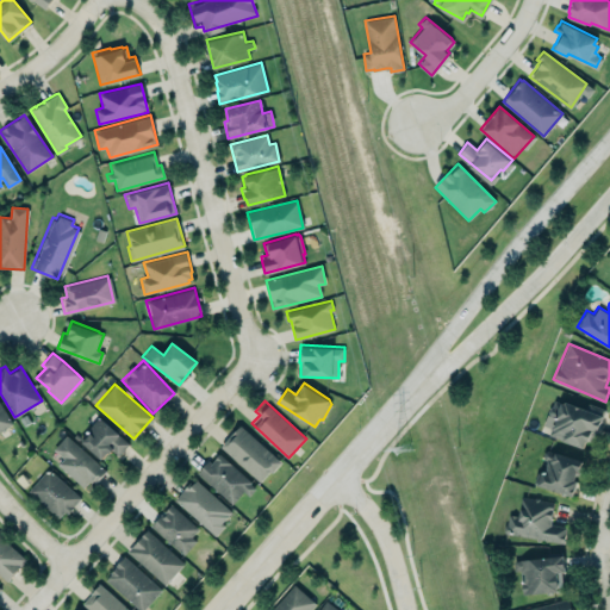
[(554,417),(549,416),(547,412),(549,408),(552,406),(554,400),(560,402),(564,403),(565,400),(586,409),(589,403),(605,409),(591,442),(585,440),(583,447),(548,435),(554,417)]
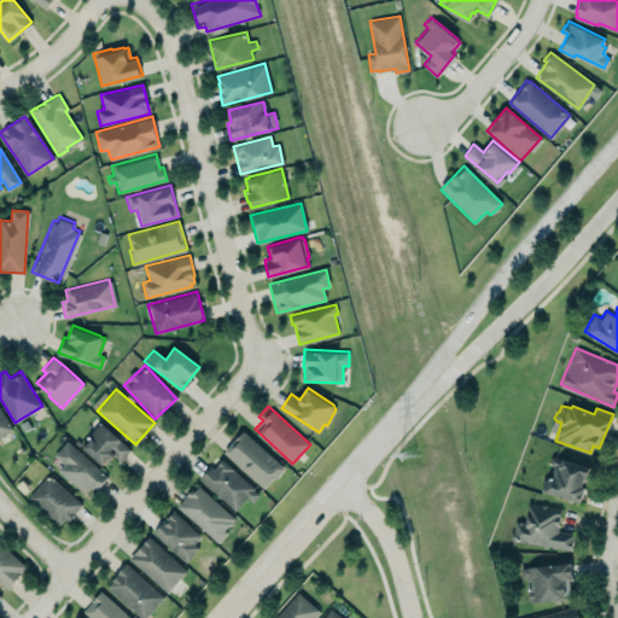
[(0,408),(12,429),(0,436),(0,408)]
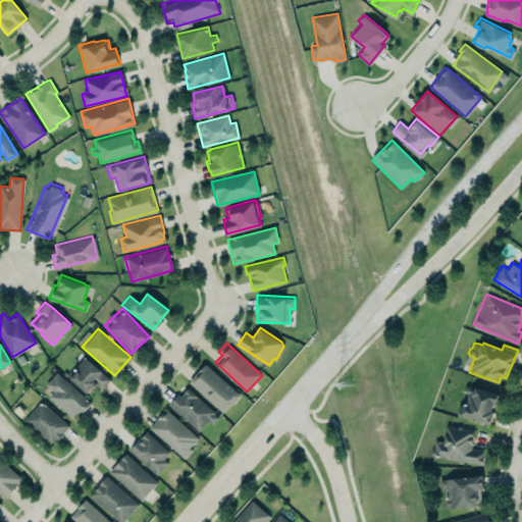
[(87,390),(64,371),(83,351),(102,368),(100,371),(108,379),(100,388),(94,382),(87,390)]
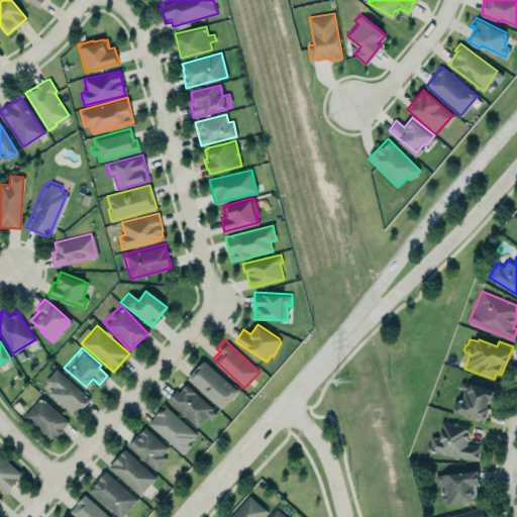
[(187,378),(218,406),(235,388),(203,358),(187,378)]
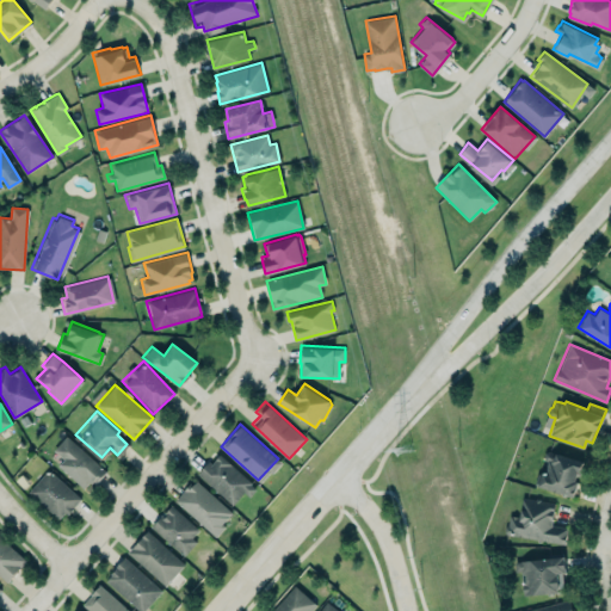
[(82,486),(57,464),(63,458),(53,449),(66,432),(109,469),(97,483),(90,477),(82,486)]
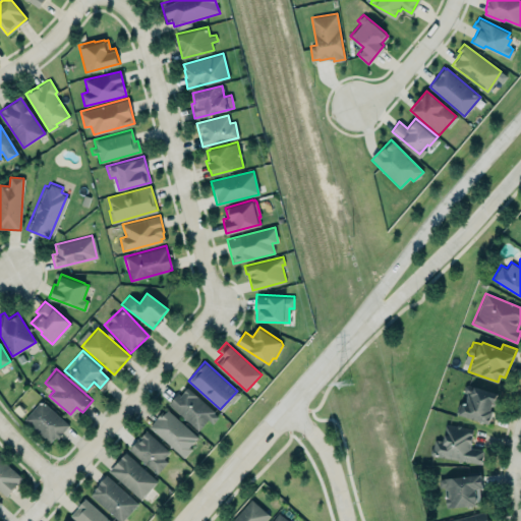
[(493,410),(488,422),(455,412),(458,403),(461,402),(463,402),(466,393),(464,393),(463,390),(464,386),(467,384),(498,393),(494,406),(490,405),(489,409),(493,410)]
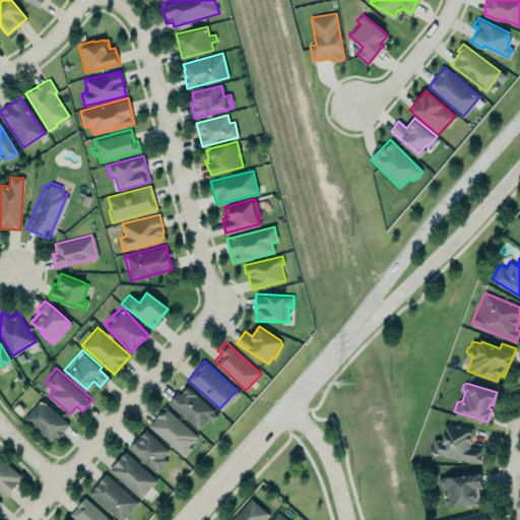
[(167,402),(177,390),(179,392),(187,384),(215,410),(213,411),(218,415),(211,423),(207,418),(197,430),(167,402)]
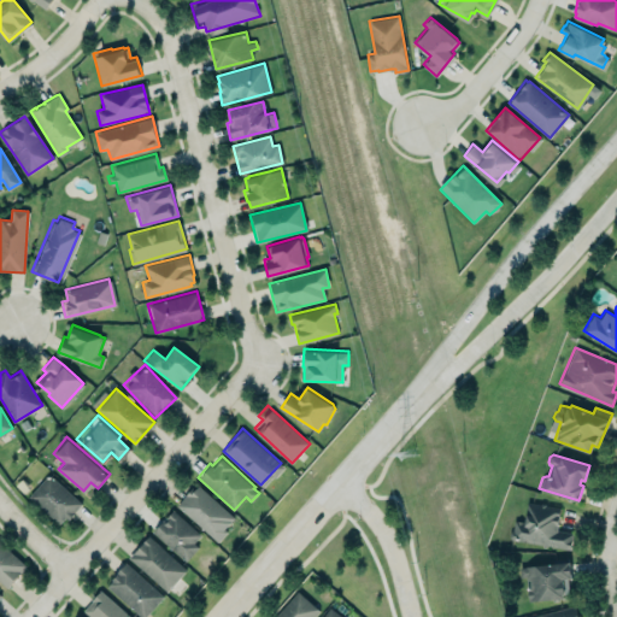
[(29,495),(59,523),(65,516),(68,518),(81,503),(48,474),(29,495)]
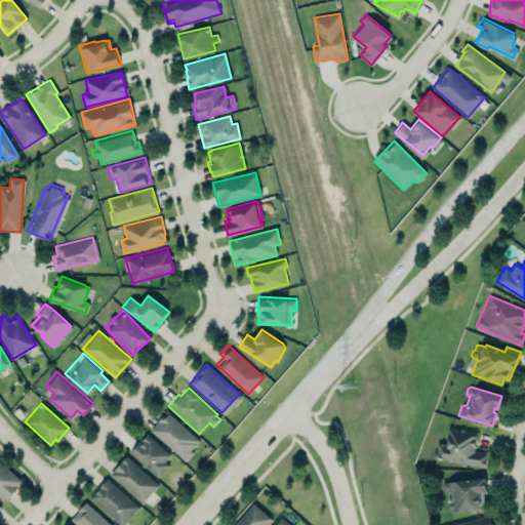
[(150,429),(185,460),(193,451),(191,449),(200,439),(168,411),(165,415),(163,414),(150,429)]
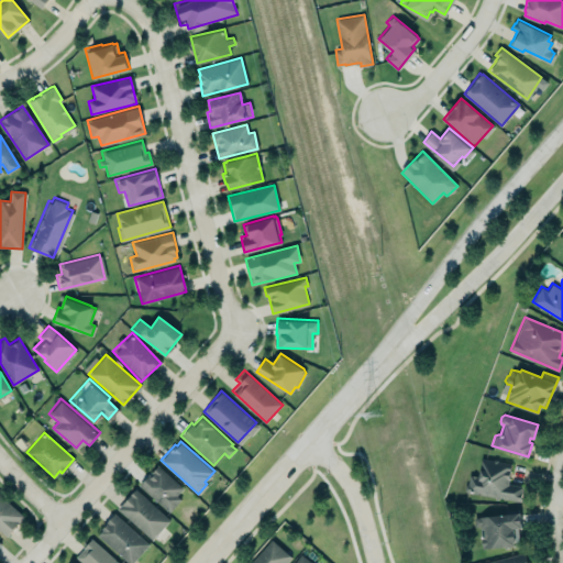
[(465,492),(464,489),(464,485),(467,483),(468,474),(478,475),(481,457),(493,460),(494,459),(497,459),(498,461),(510,463),(509,468),(509,470),(508,476),(509,476),(507,483),(522,486),(519,501),(465,492)]
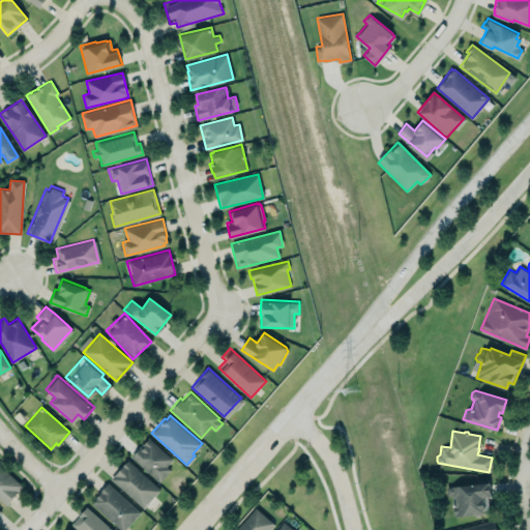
[(157,480),(174,462),(148,438),(130,457),(157,480)]
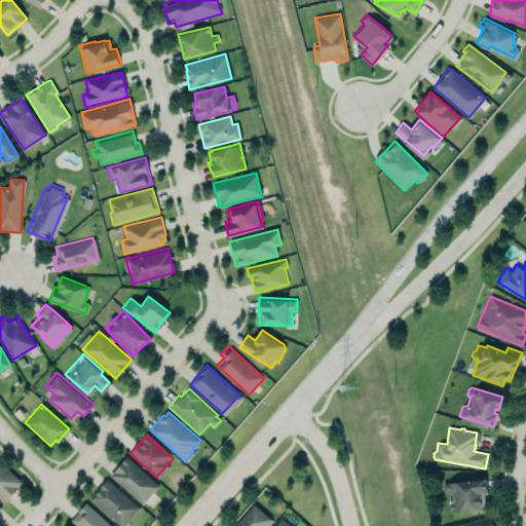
[(107,474),(125,454),(160,485),(142,504),(107,474)]
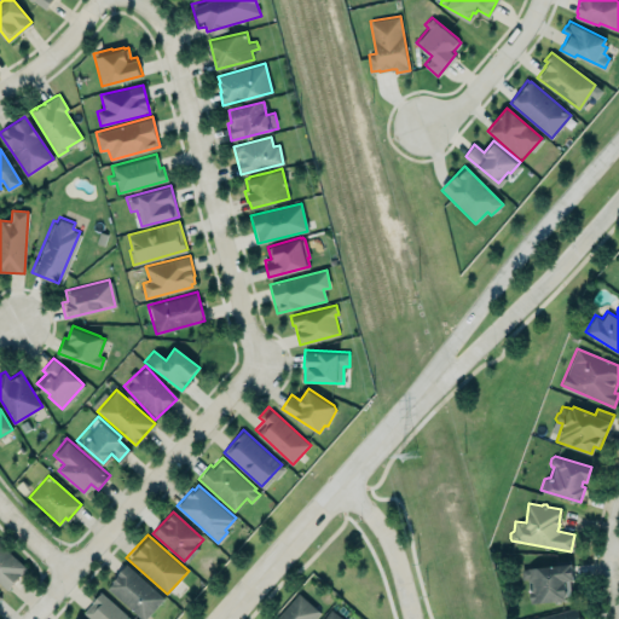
[(0,584),(6,590),(27,566),(0,542),(0,584)]
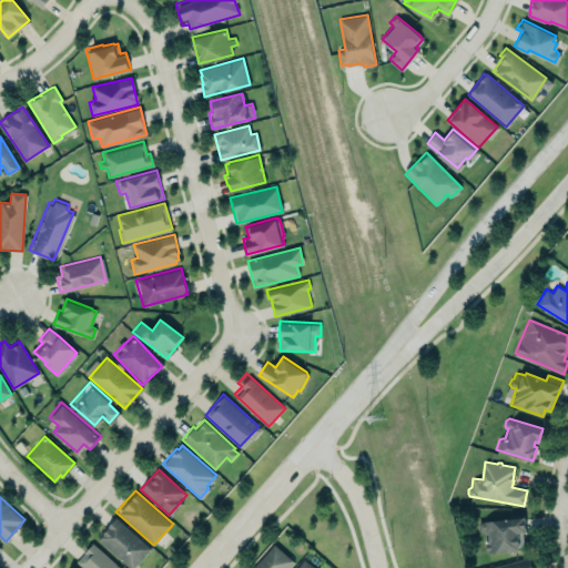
[(477,521),(524,516),(525,531),(517,531),(518,546),(517,546),(517,549),(486,553),(484,530),(478,530),(477,521)]
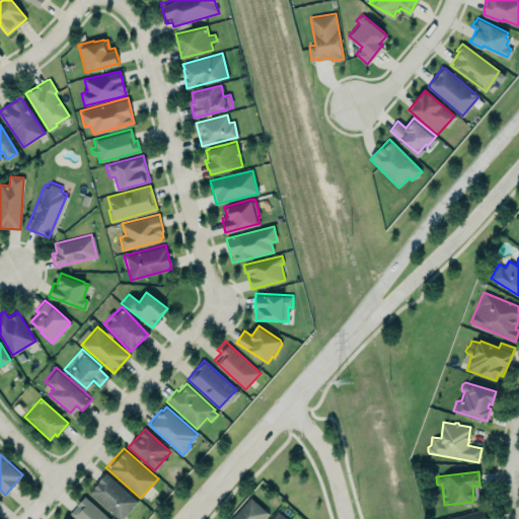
[(119,518),(89,493),(105,474),(137,502),(121,518),(119,518)]
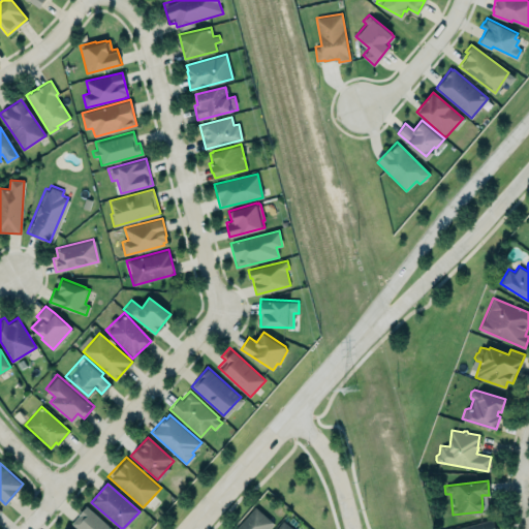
[(75,528),(70,524),(87,506),(111,528),(75,528)]
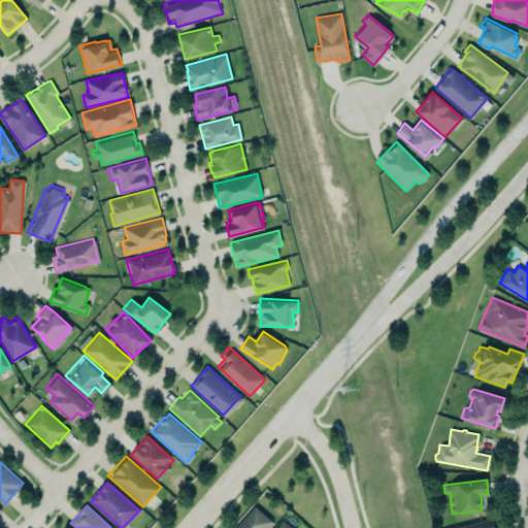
[(233,527),(255,505),(273,522),(267,527),(233,527)]
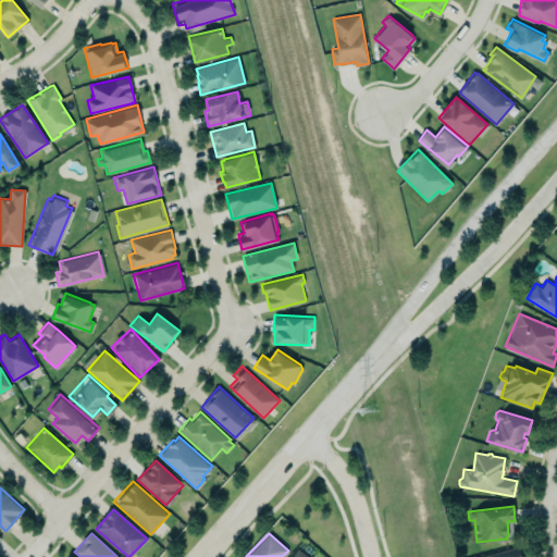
[(472,556),(520,544),(523,556),(472,556)]
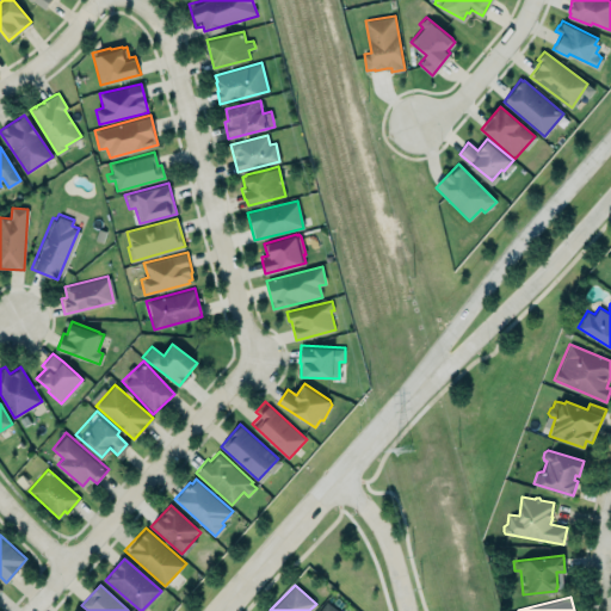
All buildings are outlined.
